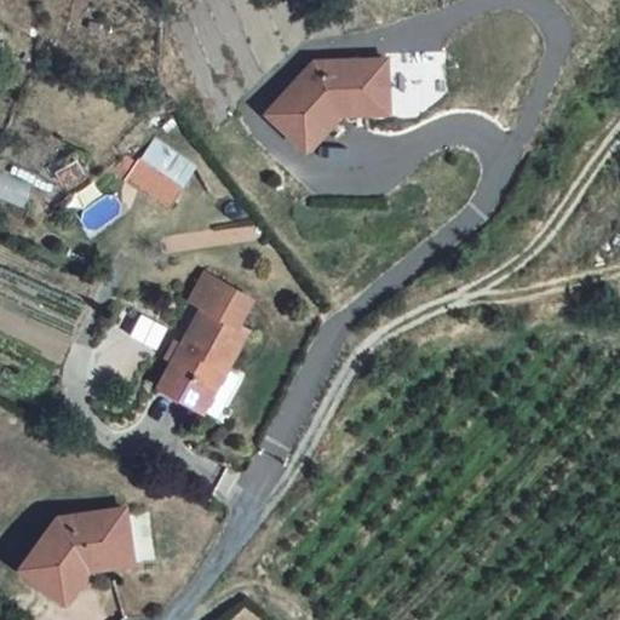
[(260,93),(297,130),(329,96),(338,89),(345,96),(365,96),(365,73),(380,73),(380,45),(310,45),(260,93)]
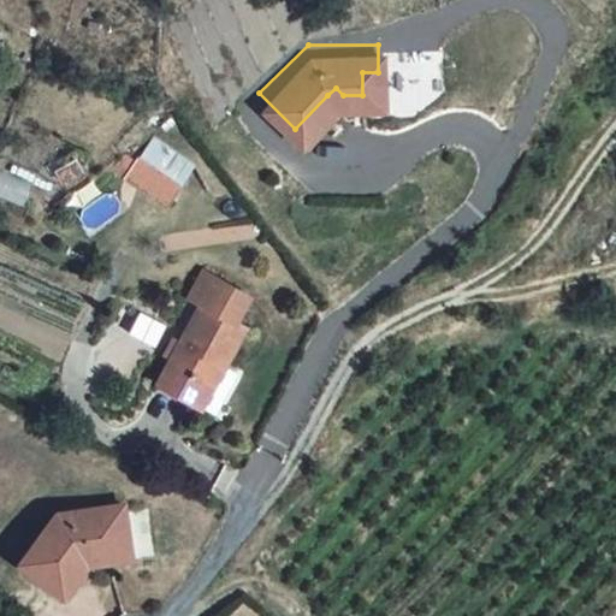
[(378,95),(378,72),(362,72),(362,95),(378,95)]
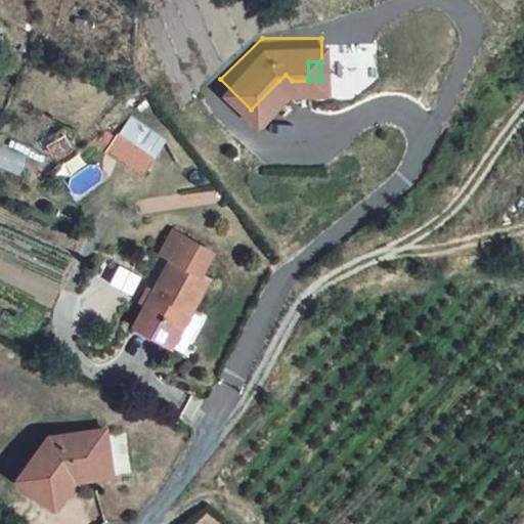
[(106,150),(145,176),(169,139),(130,114),(106,150)]
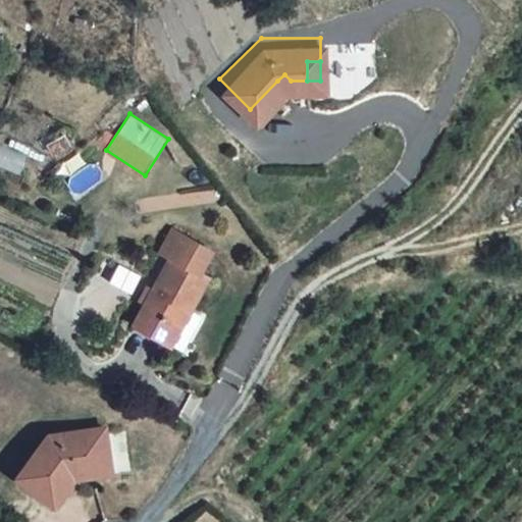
[(154,245),(118,314),(155,332),(156,330),(168,337),(186,304),(173,298),(191,264),(181,260),(193,239),(153,218),(143,239),(154,245)]
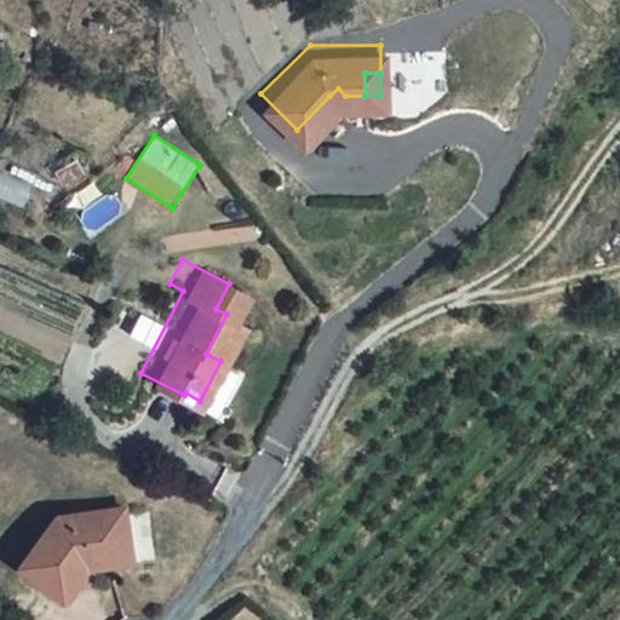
[(11,550),(59,579),(85,539),(86,546),(105,541),(102,518),(116,515),(110,486),(44,499),(11,550)]
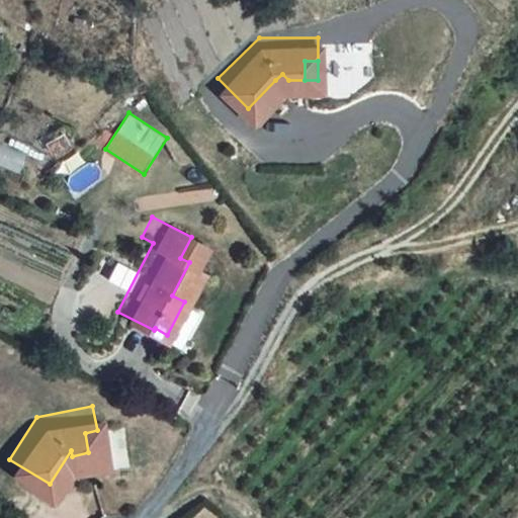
[(85,433),(88,452),(101,450),(97,430),(85,433)]
